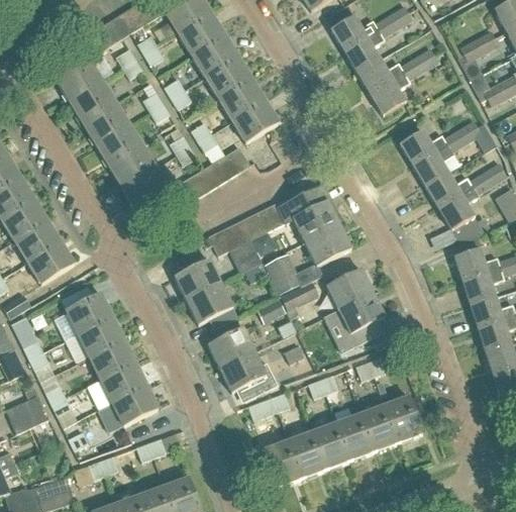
[(140,0),(138,1),(149,20),(161,13),(151,0),(140,0)]
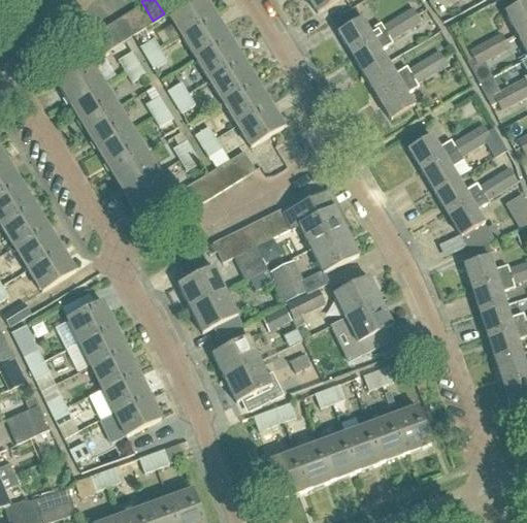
[(168,9),(183,0),(162,0),(168,9)]
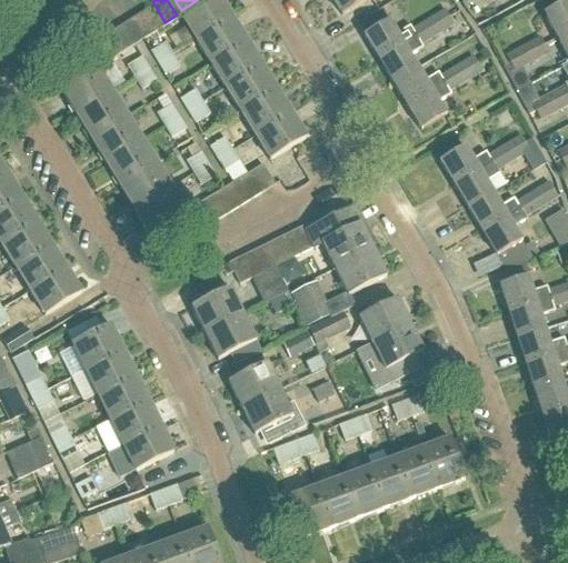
[(195,38),(231,14),(221,0),(200,0),(179,13),(195,38)]
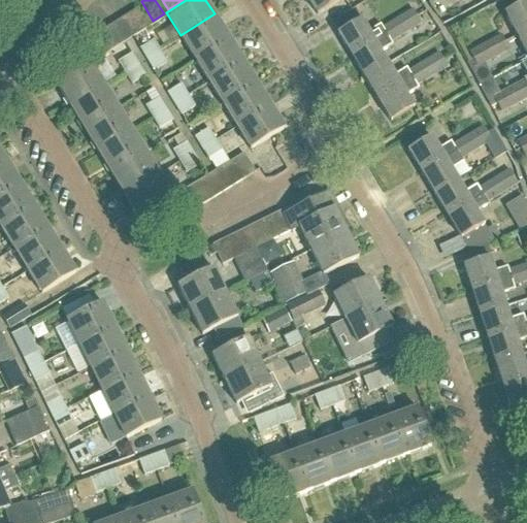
[(270,0),(287,29),(313,14),(303,0),(270,0)]
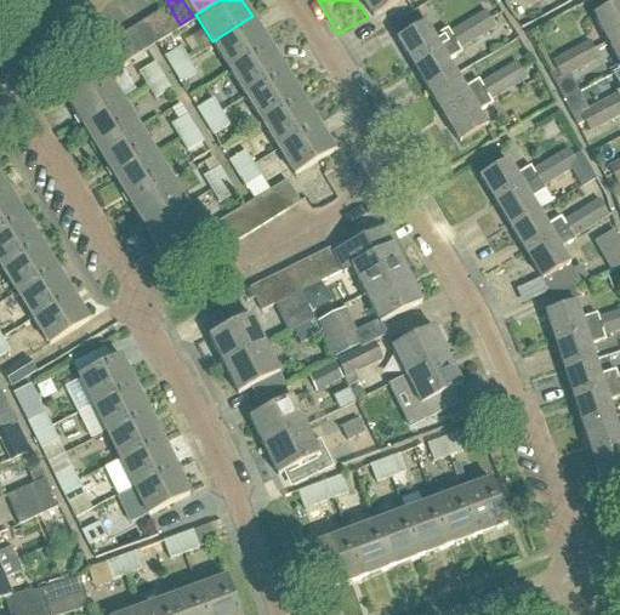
[(363,0),(371,13),(392,0),(363,0)]
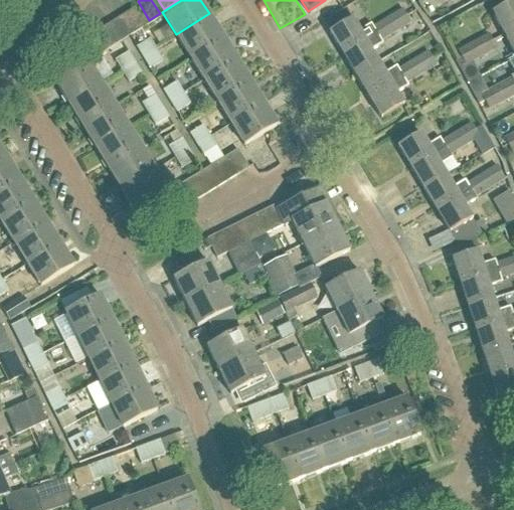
[(504,32),(513,26),(513,0),(509,0),(492,9),(504,32)]
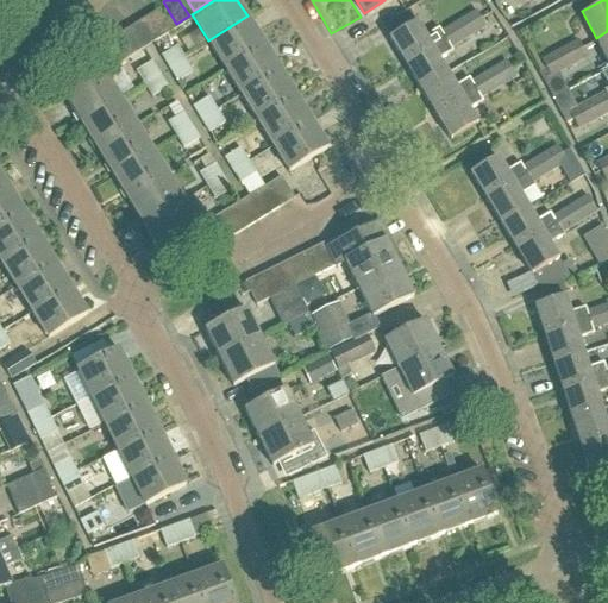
[(151,10),(164,31),(176,24),(163,1),(151,10)]
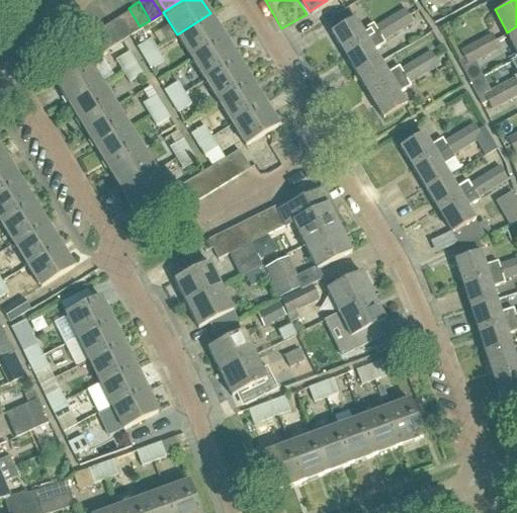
[(389,15),(397,28),(412,19),(404,6),(389,15)]
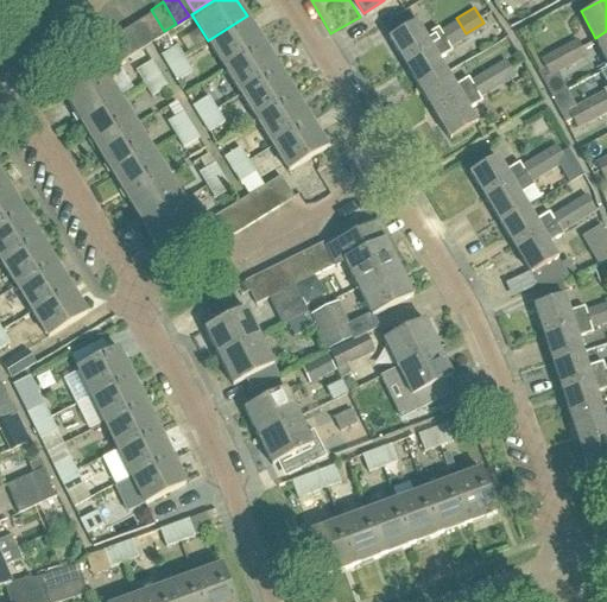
[(152,39),(164,31),(151,10),(138,17),(152,39)]
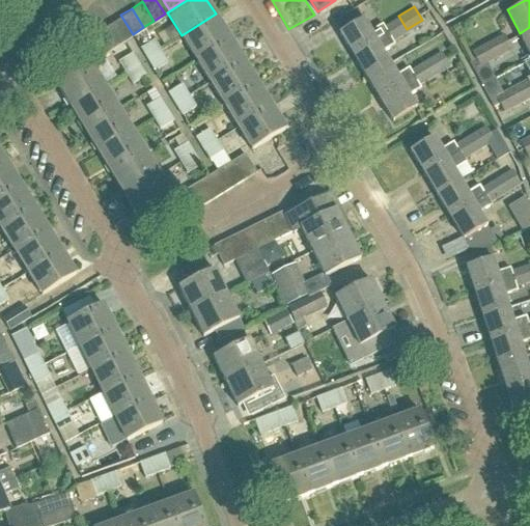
[(216,14),(182,35),(195,57),(229,36),(216,14)]
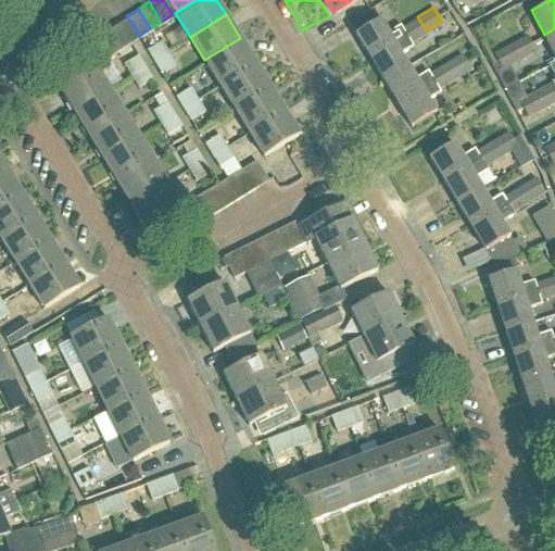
[(411,40),(426,30),(417,16),(402,25),(400,22),(387,29),(379,16),(355,32),(369,55),(393,40),(406,33),(411,40)]
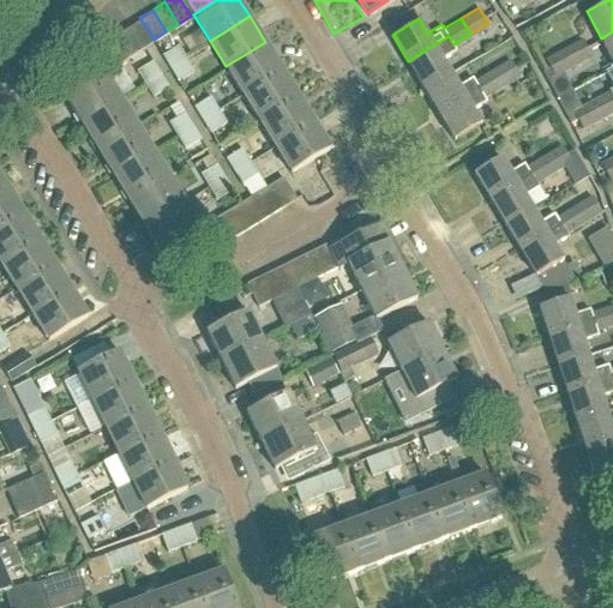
[(118,31),(131,53),(143,46),(130,24),(118,31)]
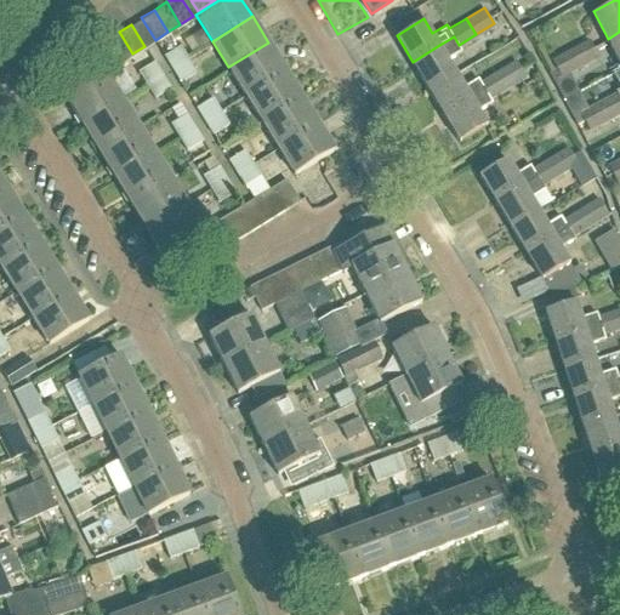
[(119,62),(132,53),(119,32),(106,40),(119,62)]
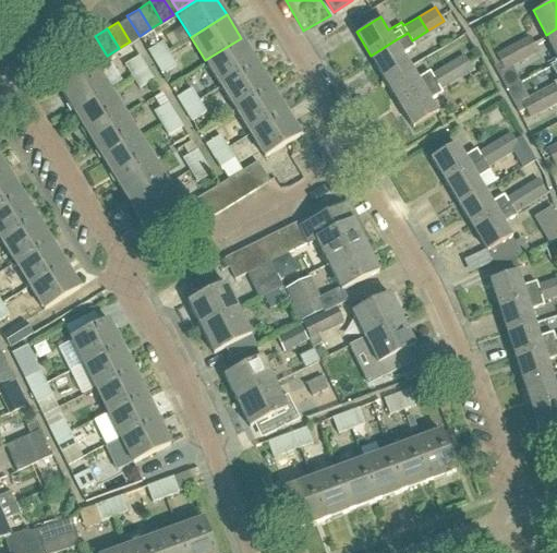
[(556,28),(546,35),(556,55),(556,28)]
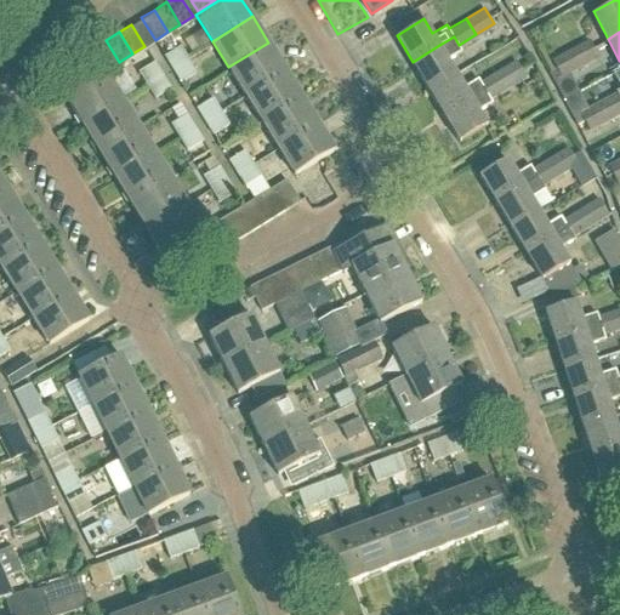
[(461,49),(459,45),(454,36),(439,45),(413,62),(427,87),(455,70),(447,57),(461,49)]
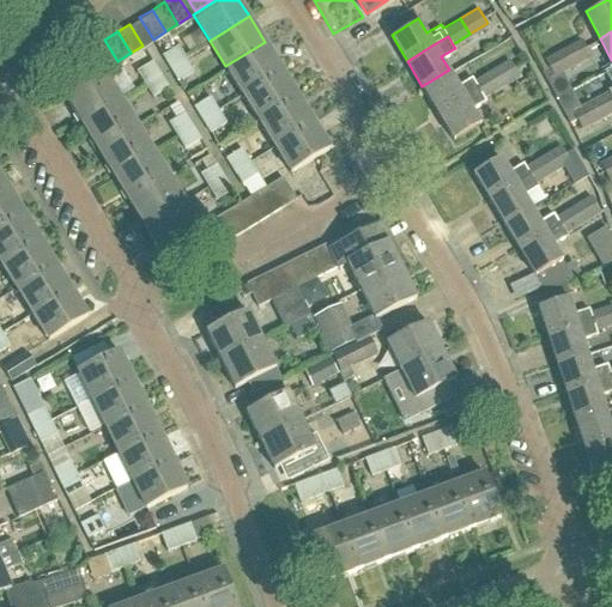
[(563,48),(571,64),(591,54),(581,37),(563,48)]
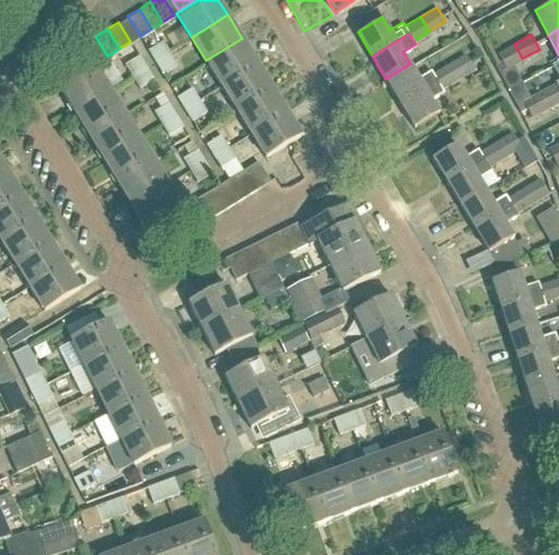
[(96,62),(107,56),(95,36),(84,43),(96,62)]
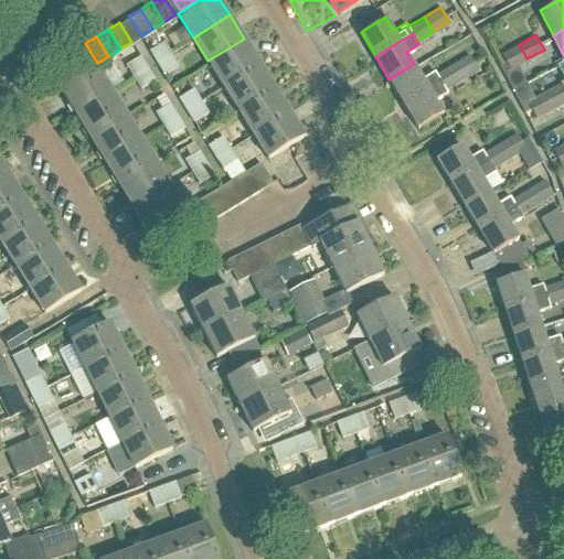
[(244,39),(208,61),(222,85),(258,63),(244,39)]
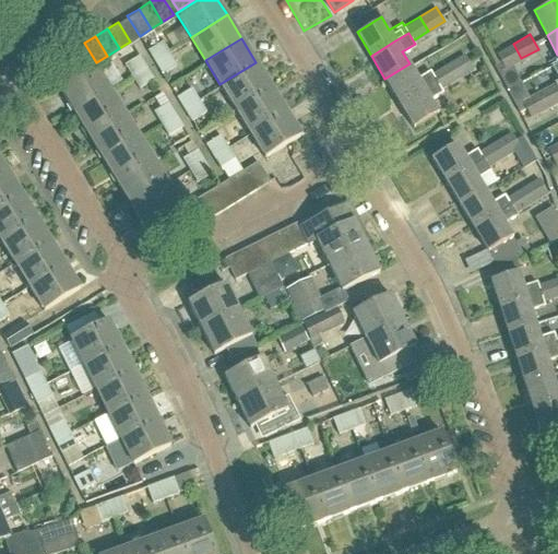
[(156,59),(170,49),(165,39),(150,48),(156,59)]
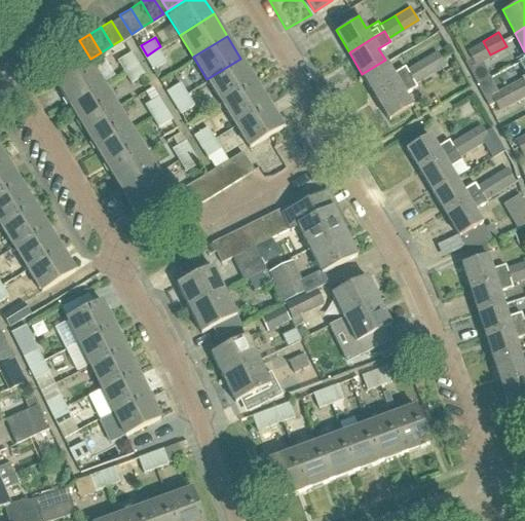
[(475,63),(490,54),(483,41),(467,49),(475,63)]
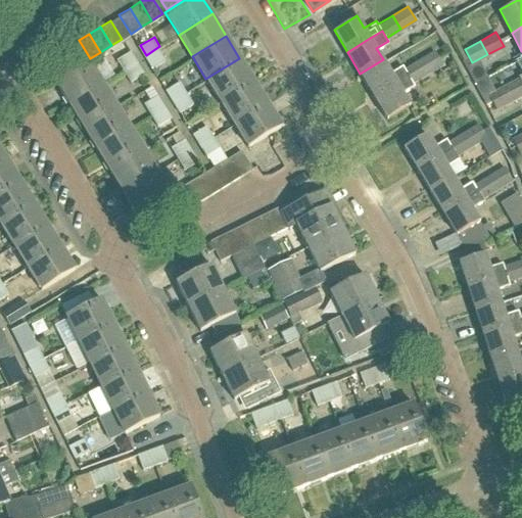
[(159,46),(146,55),(153,67),(168,58),(159,46)]
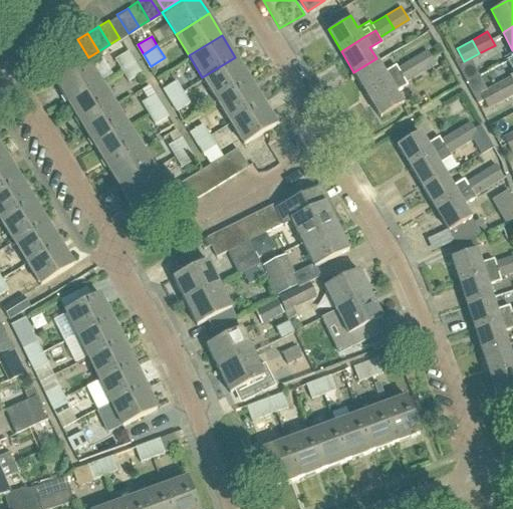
[(412,57),(419,70),(434,61),(427,48),(412,57)]
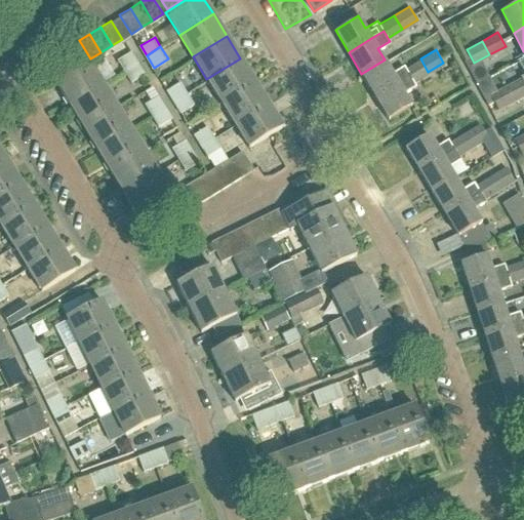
[(125,69),(138,60),(132,50),(119,58),(125,69)]
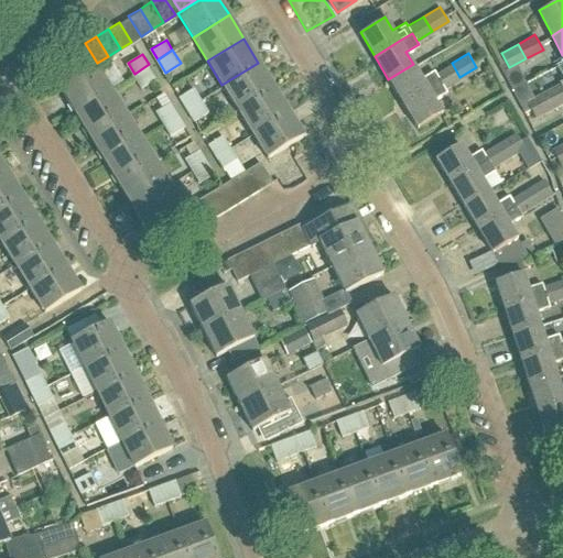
[(562,62),(559,64),(562,73),(562,81),(561,83),(543,91),(552,107),(562,100),(562,62)]
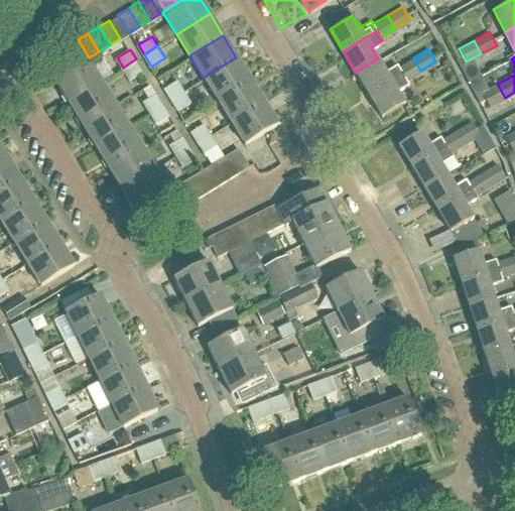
[(216,100),(249,79),(236,57),(203,78),(216,100)]
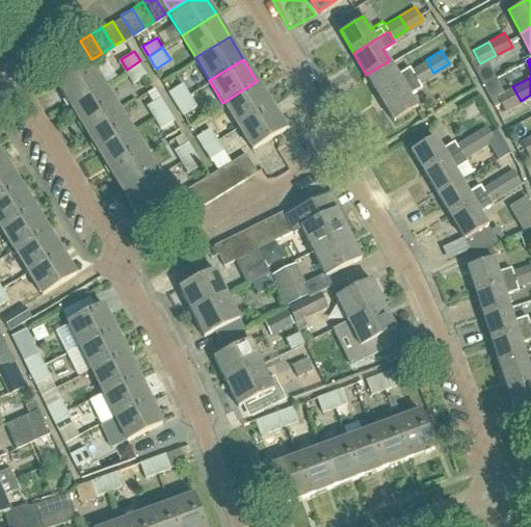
[(419,81),(433,73),(426,59),(410,68),(415,75),(402,82),(379,97),(393,119),(416,105),(408,91),(421,83),(419,81)]
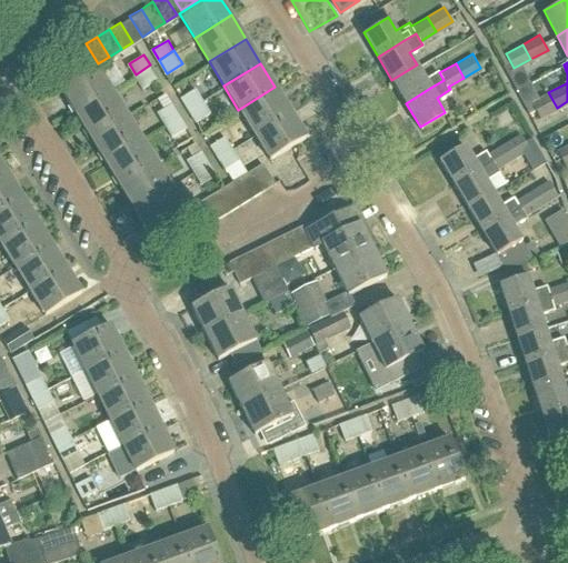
[(150,64),(136,74),(143,88),(159,79),(150,64)]
